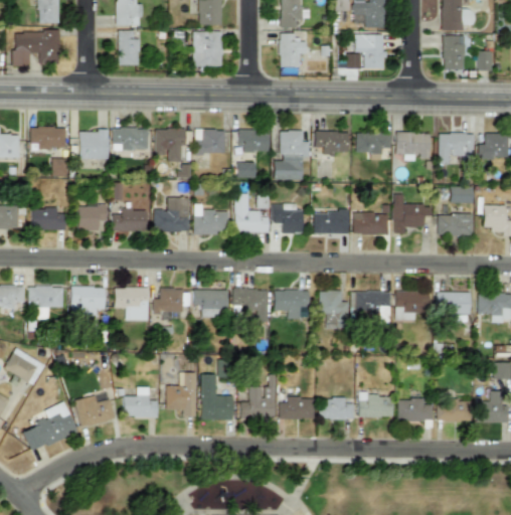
[(58,0),(38,0),(38,23),(59,23),(58,0)]
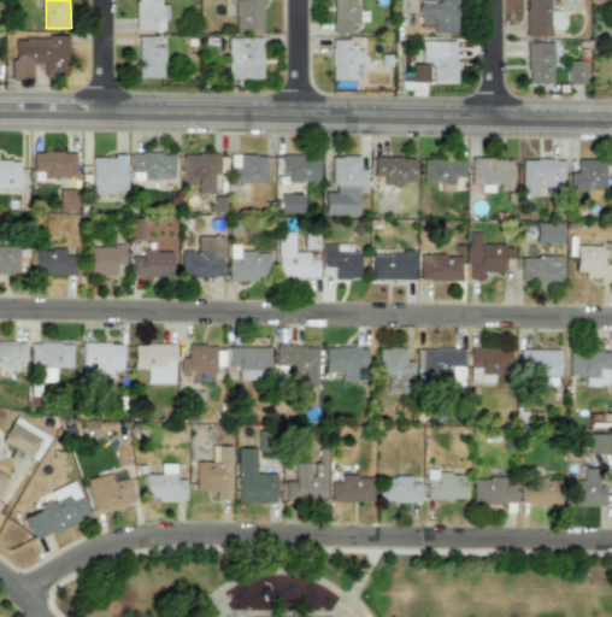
[(139,0),(140,31),(170,30),(170,5),(164,5),(164,0),(139,0)]
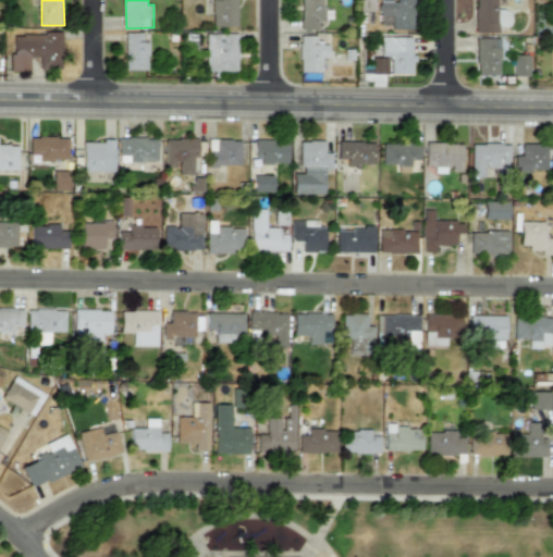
[(240,0),(216,0),(216,26),(240,27),(240,0)]
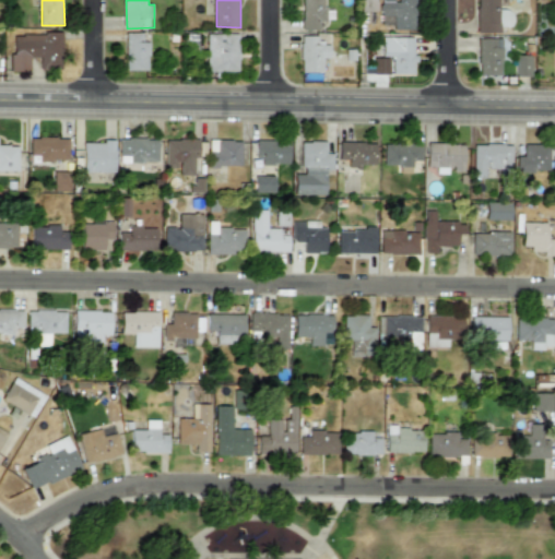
[(305,0),(305,30),(328,31),(328,0),(305,0)]
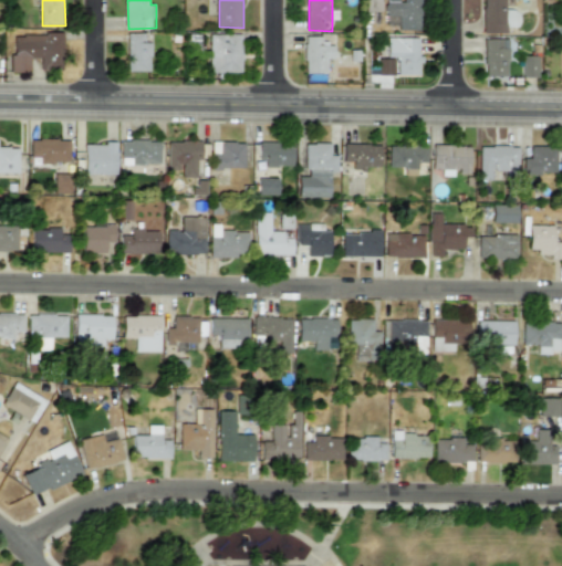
[(384,12),(384,0),(368,0),(368,11),(384,12)]
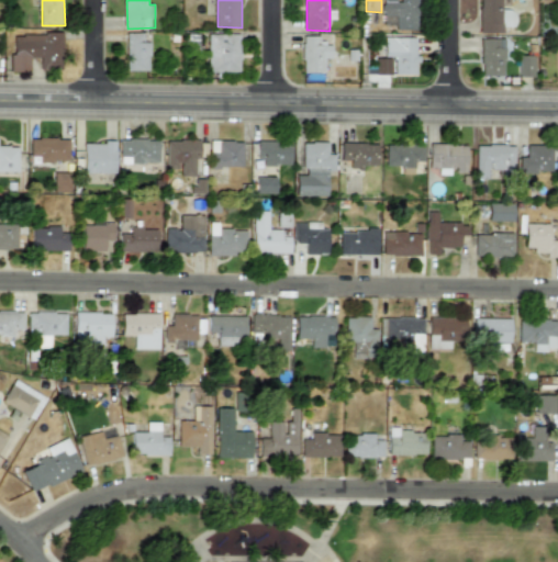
[(403,0),(403,1),(398,2),(398,0),(386,0),(387,31),(421,29),(420,0),(403,0)]
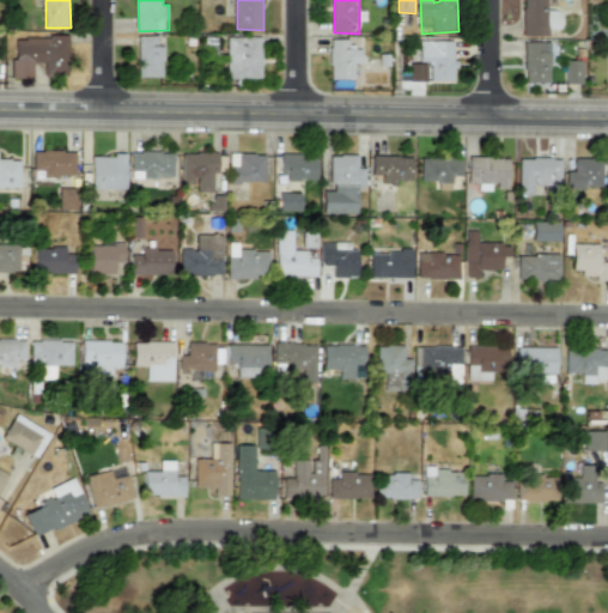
[(549,0),(526,0),(526,36),(549,36),(549,0)]
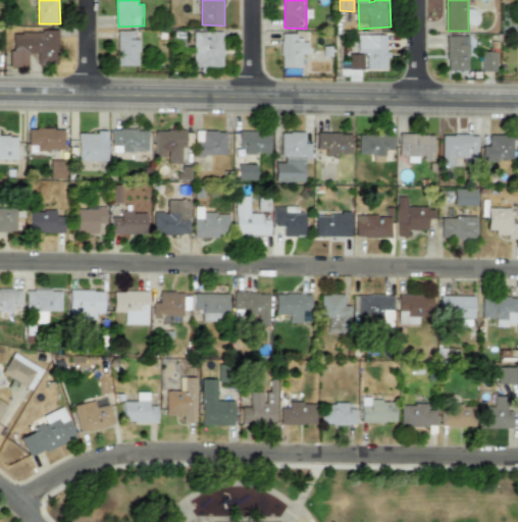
[(469,23),(477,23),(478,10),(469,9),(469,23)]
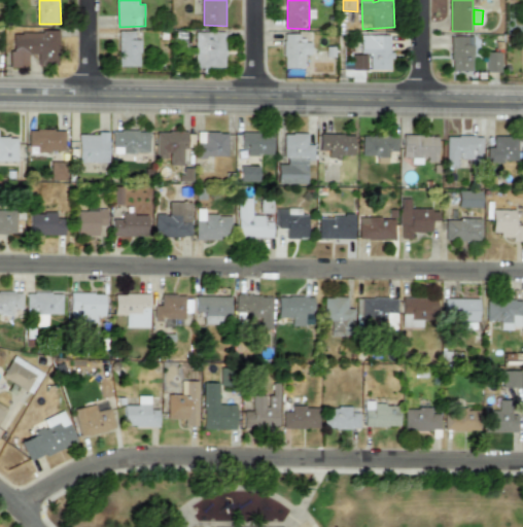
[(143,66),(142,40),(137,40),(137,31),(120,31),(121,67),(143,66)]
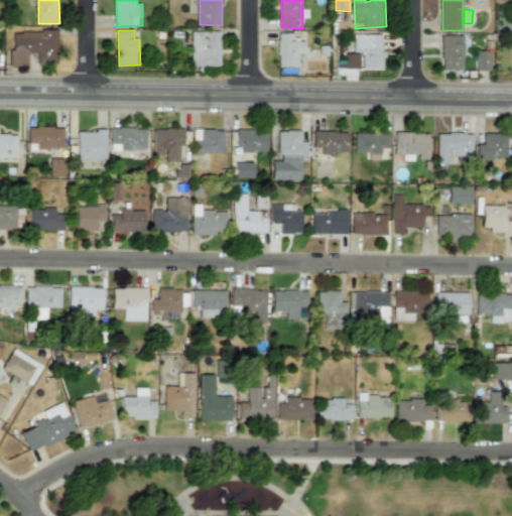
[(14,66),(30,66),(30,53),(40,53),(40,62),(54,62),(54,52),(60,52),(60,31),(14,31),(14,66)]
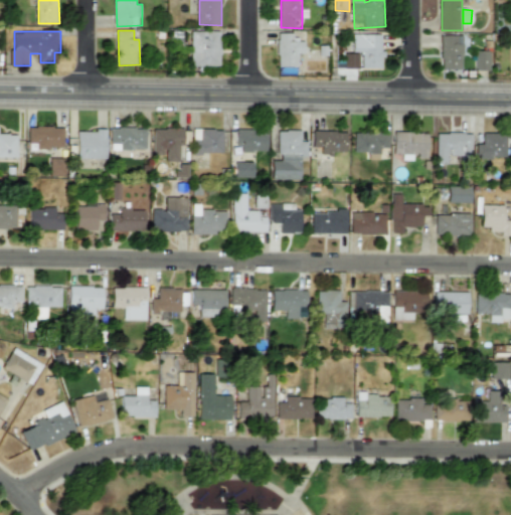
[(193,66),(221,66),(222,31),(193,31),(193,66)]
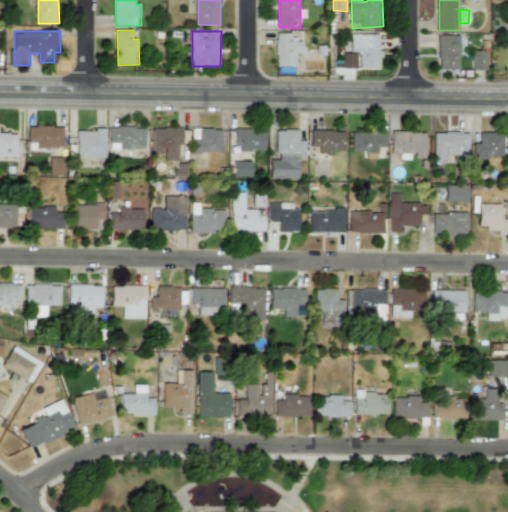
[(278,67),(298,67),(298,53),(304,53),(304,34),(278,33),(278,67)]
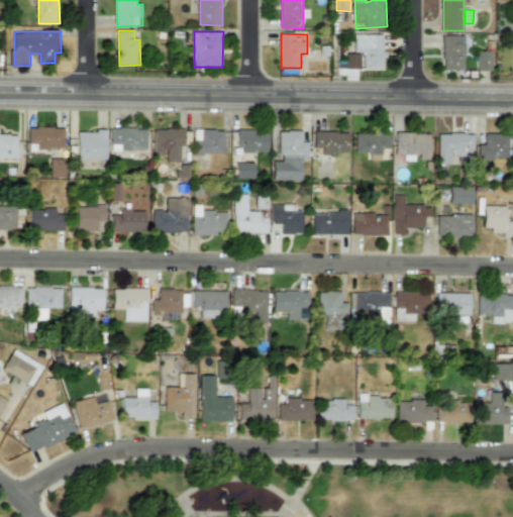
[(355,34),(355,55),(366,55),(366,69),(386,69),(386,34),(355,34)]
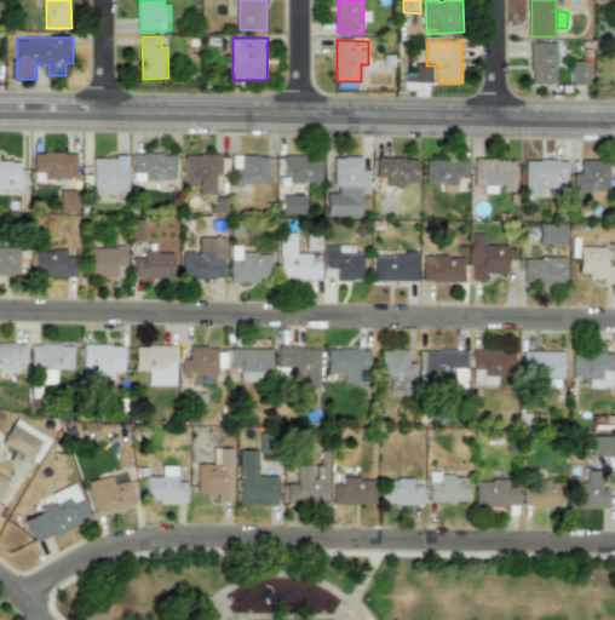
[(558,85),(559,55),(551,55),(551,44),(534,42),(533,84),(558,85)]
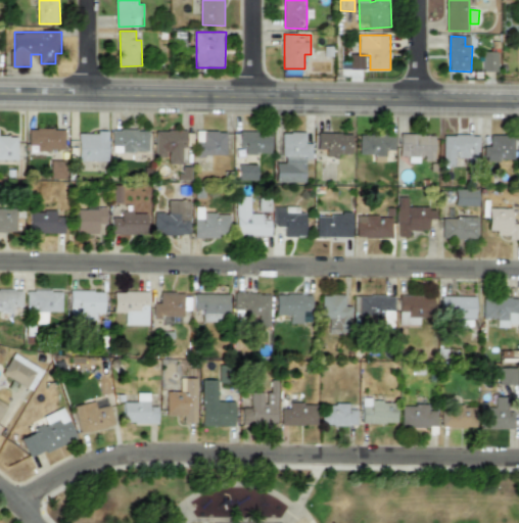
[(485,72),(500,72),(500,52),(485,52),(485,72)]
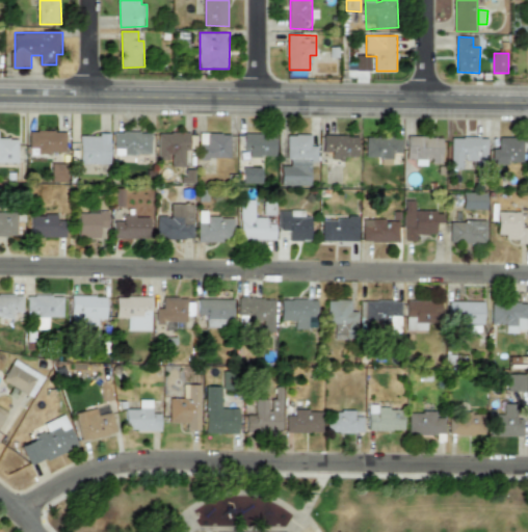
[(31,130),(30,148),(40,148),(40,153),(67,154),(68,131),(31,130)]
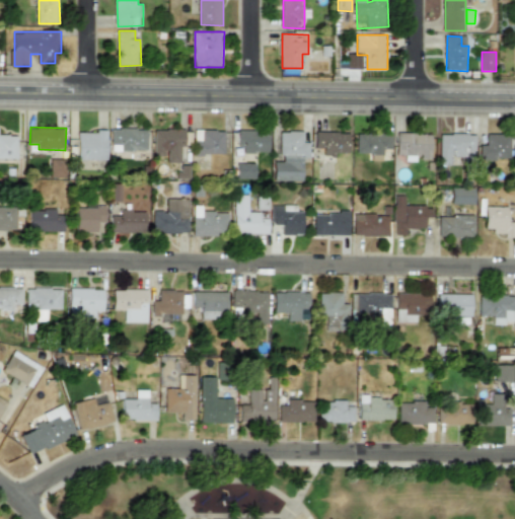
[(113,129),(114,151),(149,150),(148,129),(113,129)]
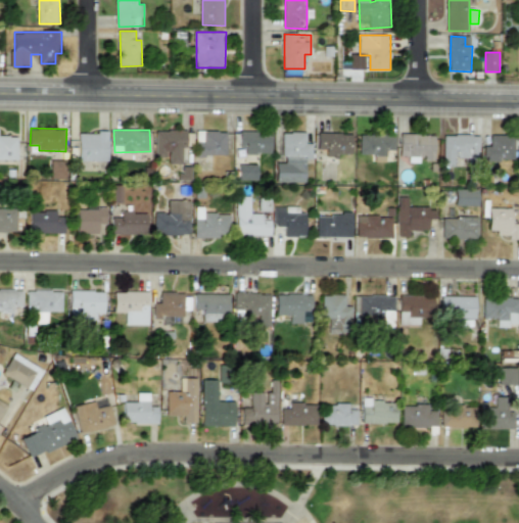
[(157,156),(170,156),(170,164),(184,163),(183,146),(188,146),(188,130),(156,131),(157,156)]
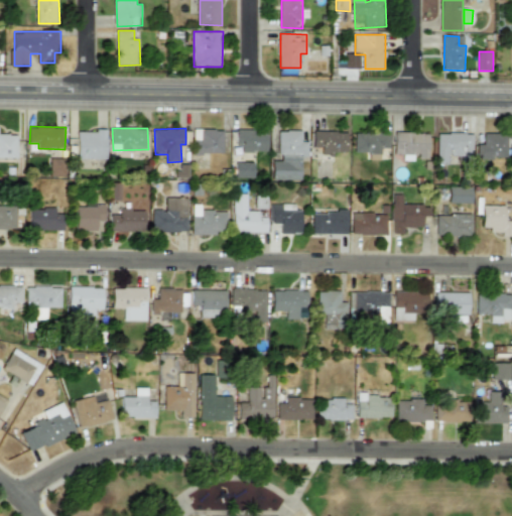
[(195,153),(224,153),(225,129),(203,129),(202,140),(195,140),(195,153)]
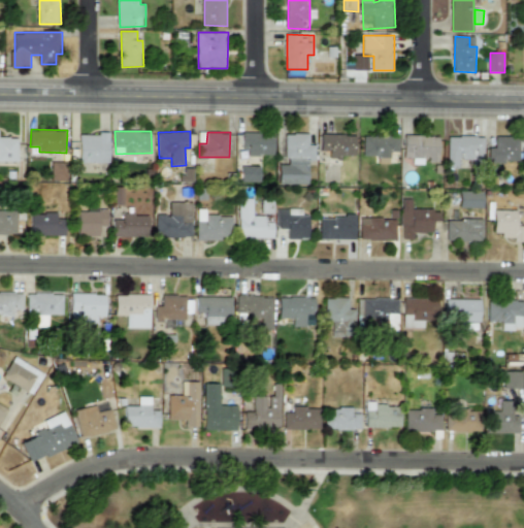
[(275,155),(275,133),(243,132),(243,145),(249,145),(249,155),(275,155)]
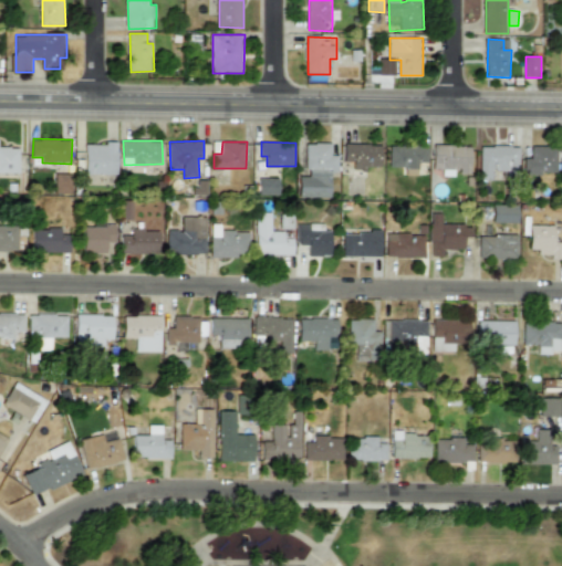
[(86,143),(86,174),(117,174),(118,144),(86,143)]
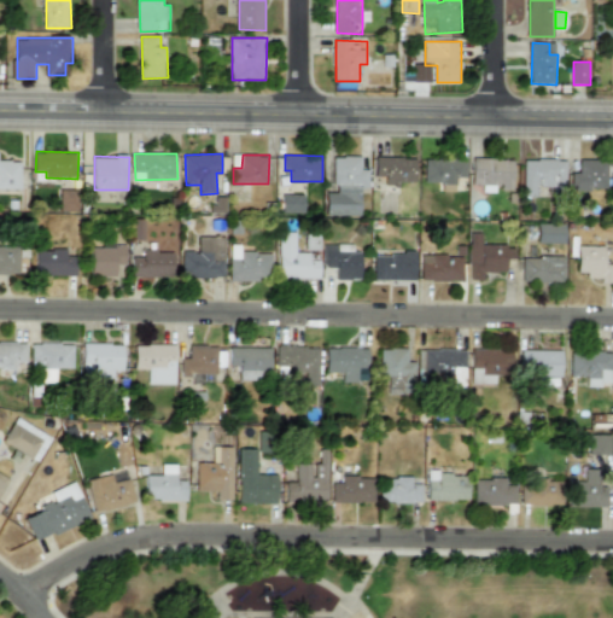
[(362,187),(371,187),(371,169),(363,169),(363,156),(337,156),(336,192),(328,192),(327,215),(362,215),(362,187)]
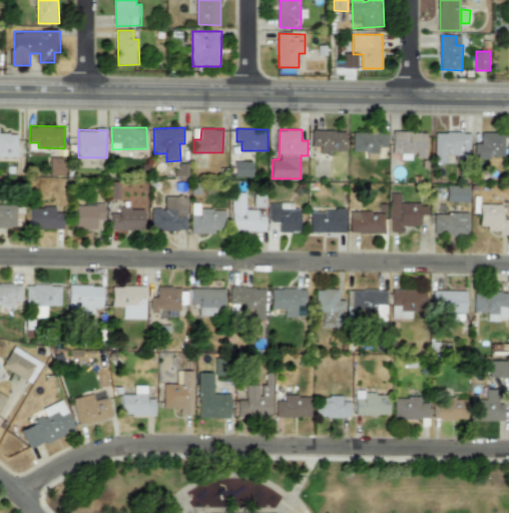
[(313,146),(322,146),(322,151),(347,151),(348,130),(314,130),(313,146)]
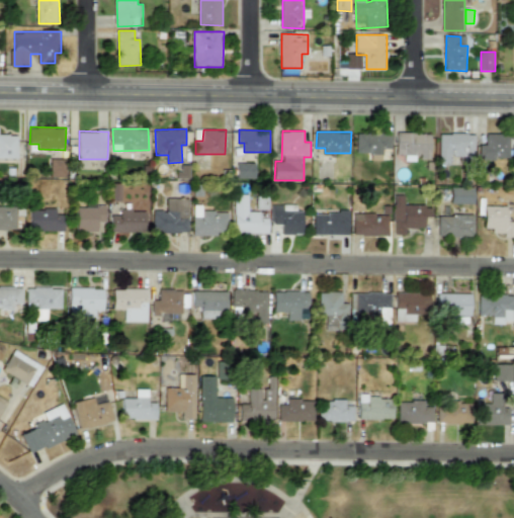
[(358,133),(358,155),(383,156),(383,149),(393,149),(394,134),(358,133)]
